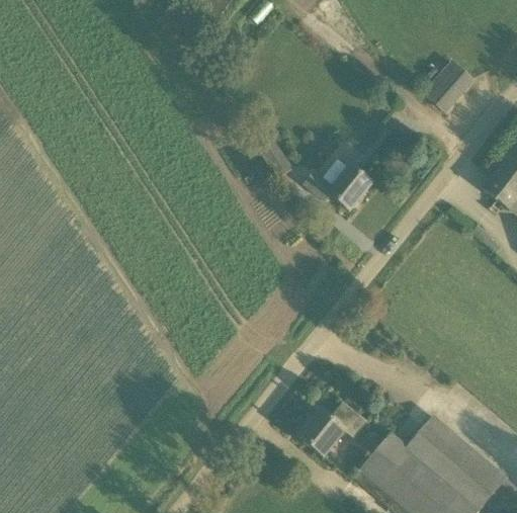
[(175,0),(210,28),(232,0),(175,0)]
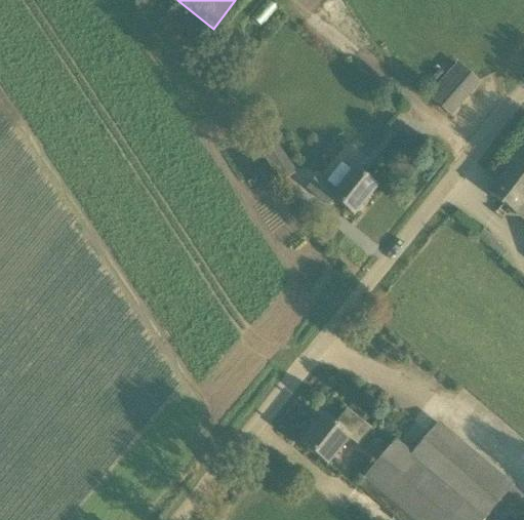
[(457,65),(434,92),(453,110),(478,82),(457,65)]
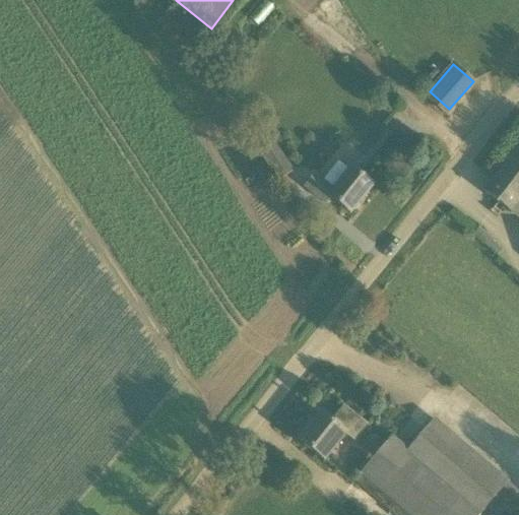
[(266,125),(252,135),(280,178),(295,168),(266,125)]
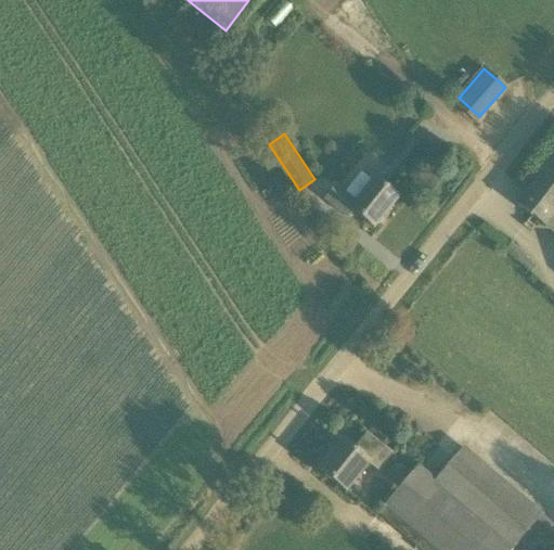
[(546,222),(553,213),(553,155),(519,201),(546,222)]
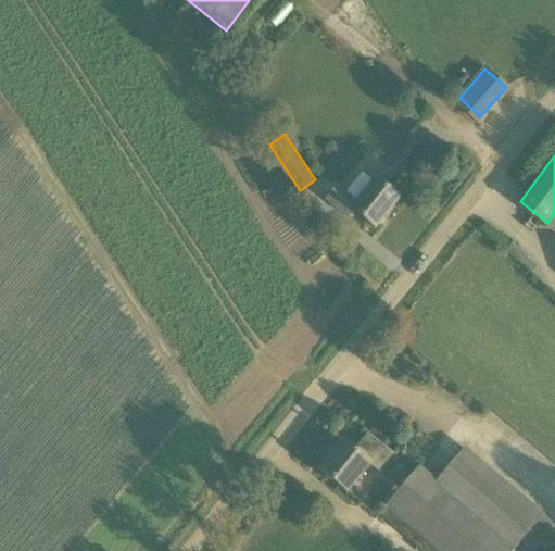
[(358,199),(349,191),(338,183),(327,197),(349,213),(353,208),(375,225),(400,196),(377,177),(358,199)]
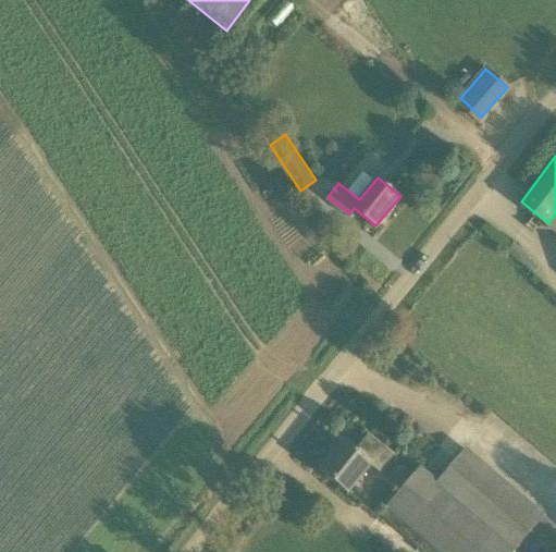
[(347,490),(371,461),(382,469),(395,453),(370,432),(357,450),(345,440),(321,469),(347,490)]
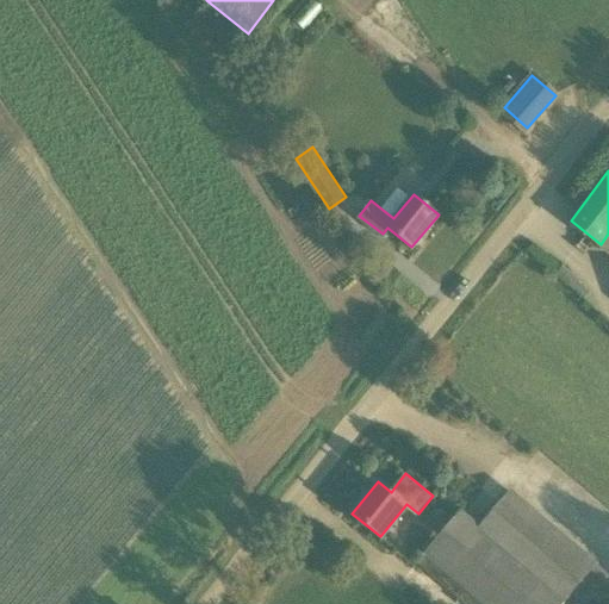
[(560,603),(597,561),(510,489),(477,528),(458,511),(416,559),(468,603),(560,603)]
